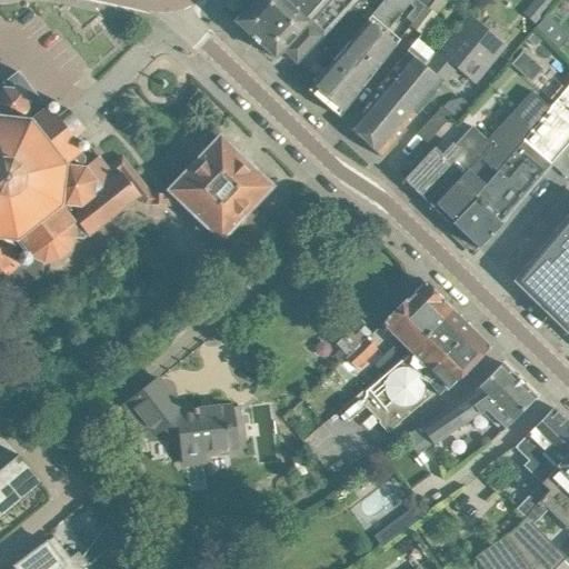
[(255,0),(237,19),(235,21),(237,23),(250,36),(250,37),(257,42),(259,45),(259,43),(272,56),(272,57),(275,59),(277,57),(277,56),(281,50),(283,51),(295,61),(295,62),(297,65),(322,36),(323,37),(357,0),(255,0)]
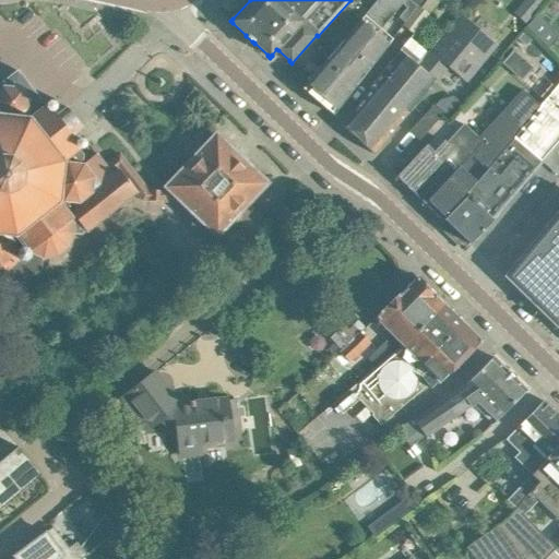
[(301,87),(307,93),(313,98),(320,104),(321,105),(326,109),(332,115),(391,47),(378,35),(403,6),(407,9),(400,18),(405,22),(418,9),(407,0),(377,0),(375,3),(359,21),(333,51),(319,68),(310,78),(301,87)]
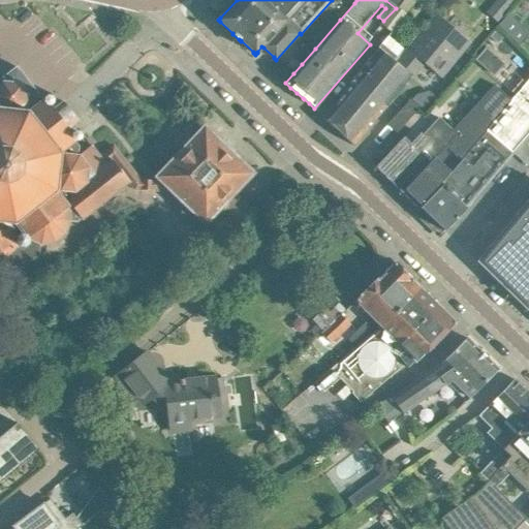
[(383,21),(382,23),(393,33),(418,3),(414,0),(405,0),(397,9),(396,8),(383,21)]
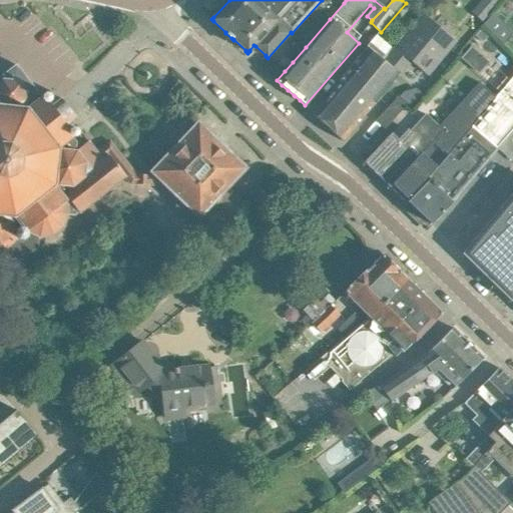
[(500,0),(482,0),(472,12),(482,21),(501,0),(500,0)]
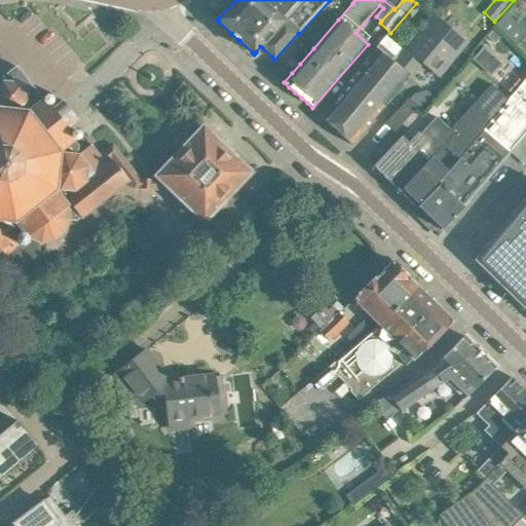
[(381,83),(372,96),(379,102),(381,99),(385,102),(407,76),(408,77),(420,62),(436,75),(443,66),(453,54),(444,46),(454,34),(433,15),(395,64),(379,81),(381,83)]
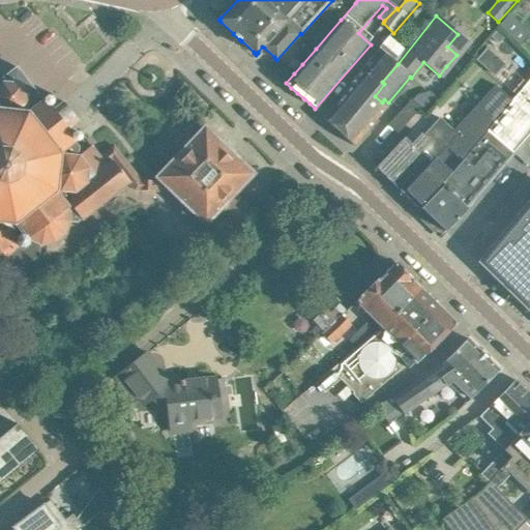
[(497,30),(491,37),(498,43),(504,36),(497,30)]
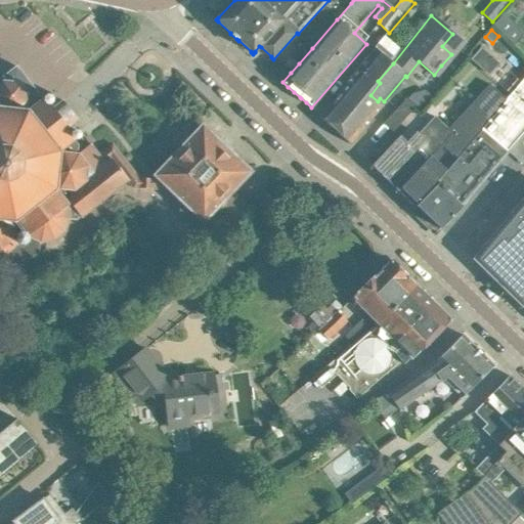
[(342,124),(369,94),(370,95),(380,83),(378,81),(393,63),(389,60),(392,56),(398,49),(388,41),(384,38),(361,68),(348,82),(350,84),(320,116),(319,117),(332,128),(334,130),(341,123),(342,124)]
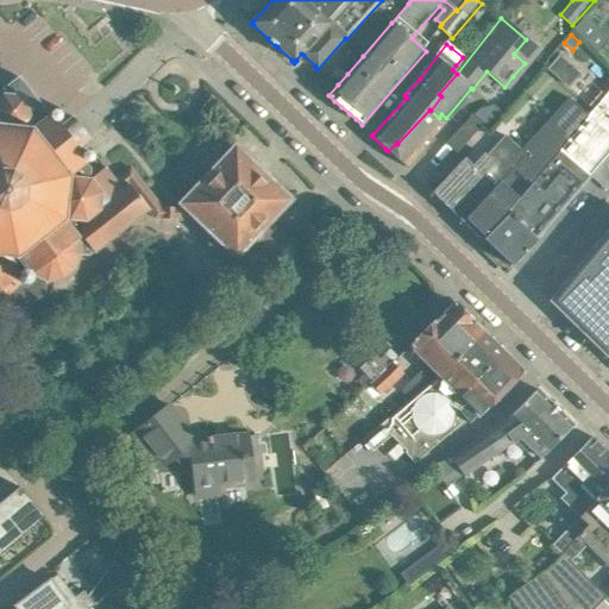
[(562,57),(548,70),(570,89),(582,76),(562,57)]
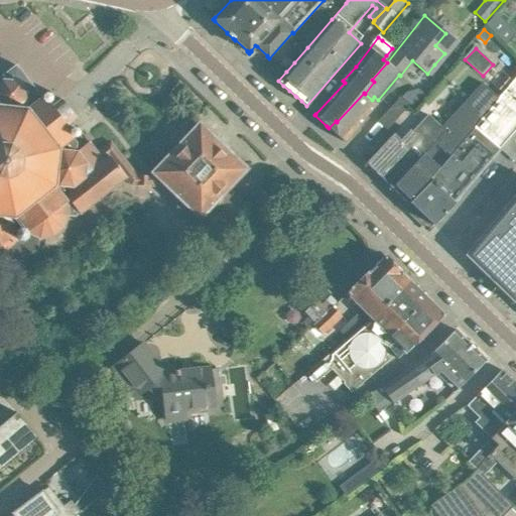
[(286,72),(294,62),(285,55),(278,63),(286,72)]
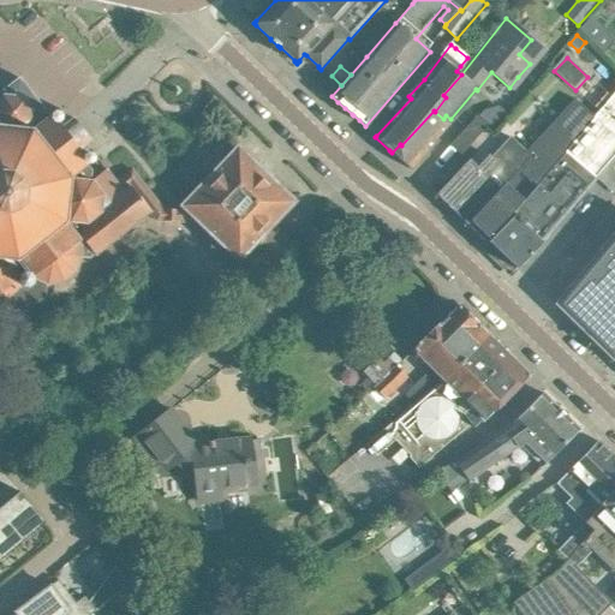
[(0,315),(7,324),(25,311),(25,304),(34,304),(45,296),(45,287),(61,281),(73,273),(79,260),(88,260),(94,255),(94,256),(149,213),(155,221),(185,221),(190,216),(192,215),(195,213),(185,203),(183,206),(183,207),(180,210),(175,209),(165,209),(162,209),(131,169),(123,177),(123,175),(121,177),(121,178),(117,181),(112,177),(106,169),(103,172),(90,169),(87,165),(96,156),(87,144),(90,141),(89,138),(88,137),(87,137),(75,121),(76,121),(73,120),(75,120),(72,118),(69,121),(58,108),(51,114),(49,114),(48,114),(31,94),(34,93),(31,90),(29,91),(22,82),(23,82),(21,78),(19,79),(18,77),(0,91),(0,315)]
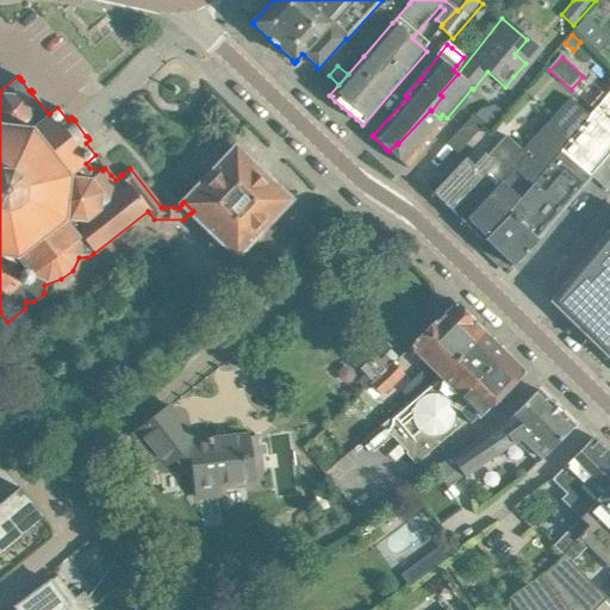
[(504,112),(526,86),(514,76),(505,87),(492,101),(504,112)]
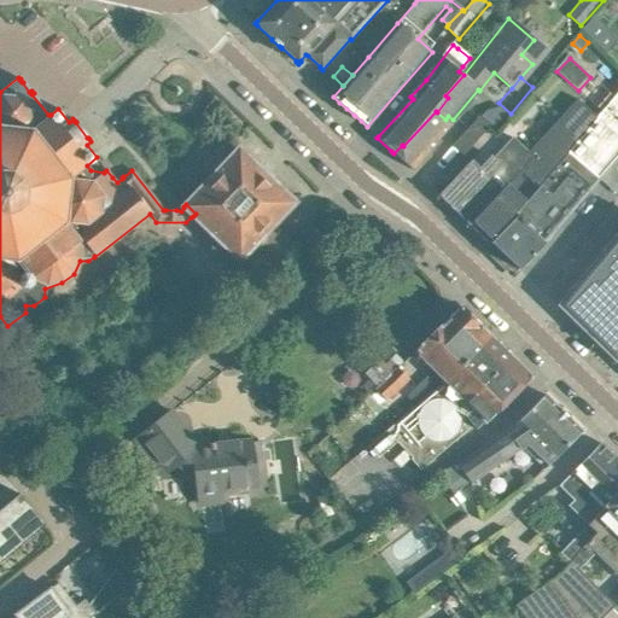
[(543,242),(598,178),(617,153),(617,91),(596,116),(524,208),(490,243),(519,270),(544,243),(543,242)]
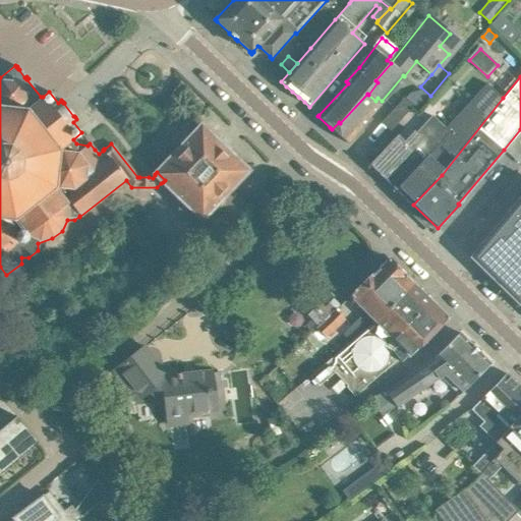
[(442,175),(503,98),(485,82),(445,128),(450,132),(395,189),(412,206),(413,205),(442,175)]
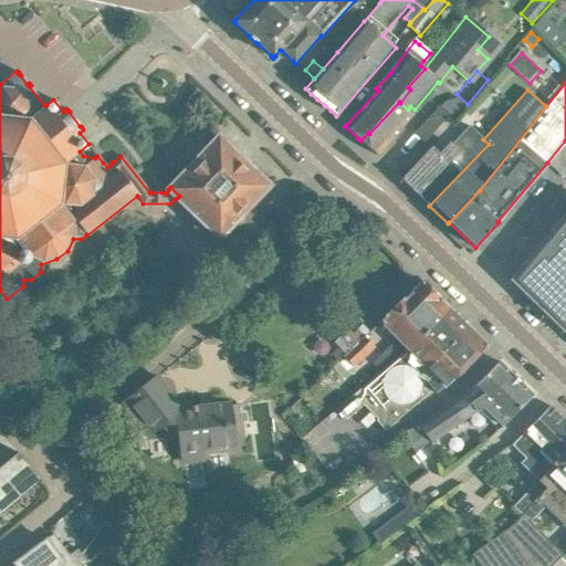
[(378,155),(415,109),(410,106),(408,109),(400,103),(399,102),(369,134),(368,133),(360,140),(377,156),(378,155)]
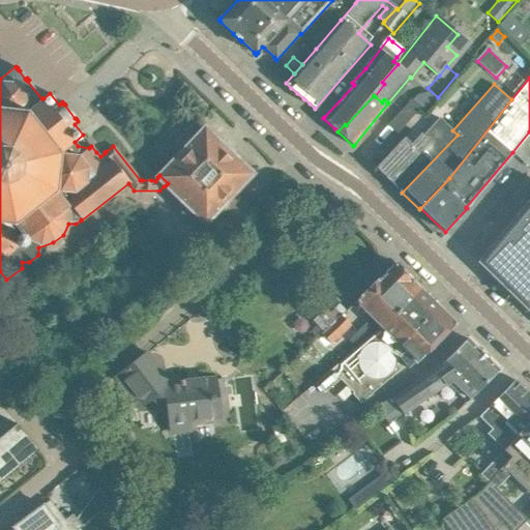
[(411,101),(388,125),(399,135),(420,111),(411,101)]
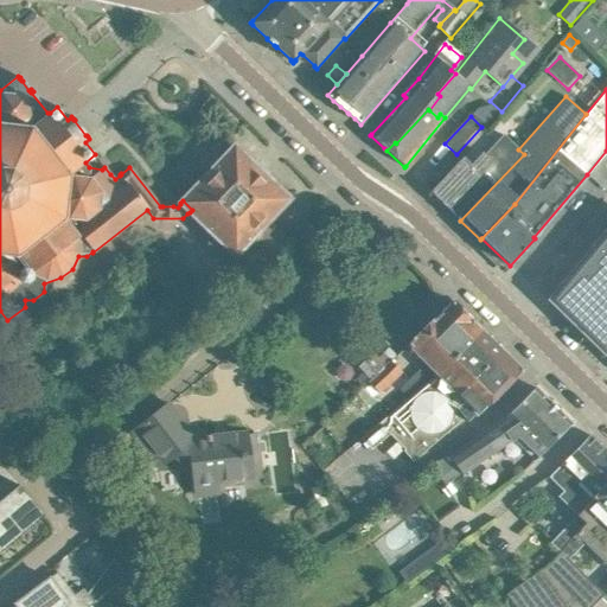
[(460,221),(524,154),(518,149),(503,135),(502,136),(503,138),(491,151),(490,151),(489,152),(494,157),(491,161),(483,154),(471,166),(462,158),(430,192),(460,221)]
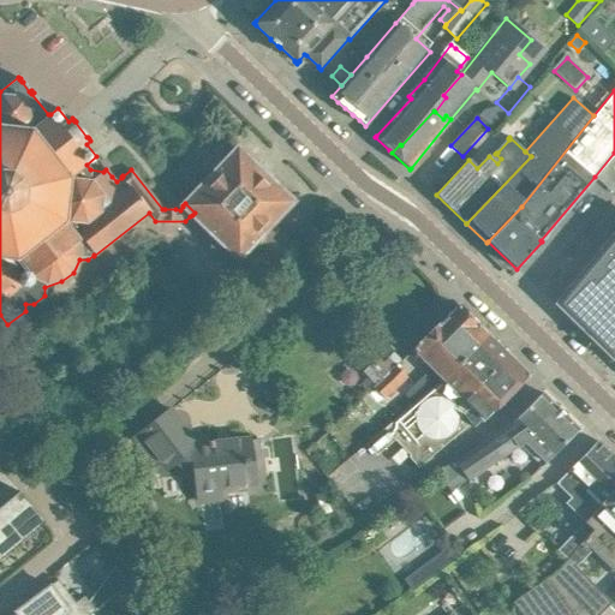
[(237,148),(185,203),(195,213),(192,215),(190,216),(236,260),(232,264),(251,282),(258,274),(261,276),(263,273),(262,272),(288,243),(270,225),(293,202),(237,148)]
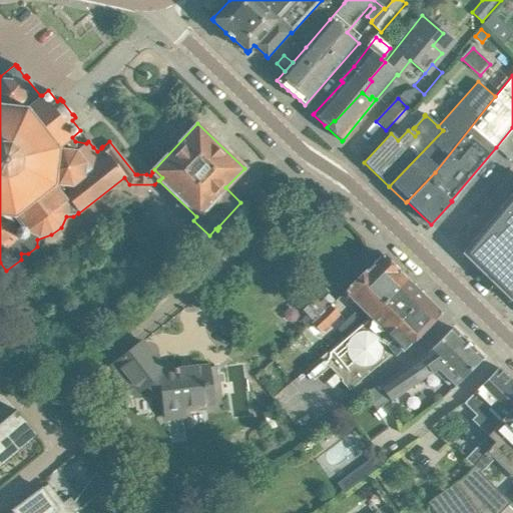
[(511,303),(512,300),(512,191),(461,253),(511,303)]
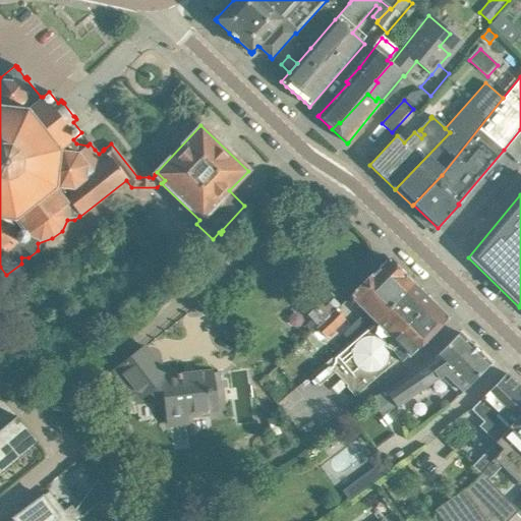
[(411,356),(448,319),(413,284),(412,284),(405,277),(406,276),(388,258),(349,295),(373,322),(310,380),(320,389),(334,375),(348,388),(347,389),(355,398),(398,359),(401,362),(409,354),(411,356)]
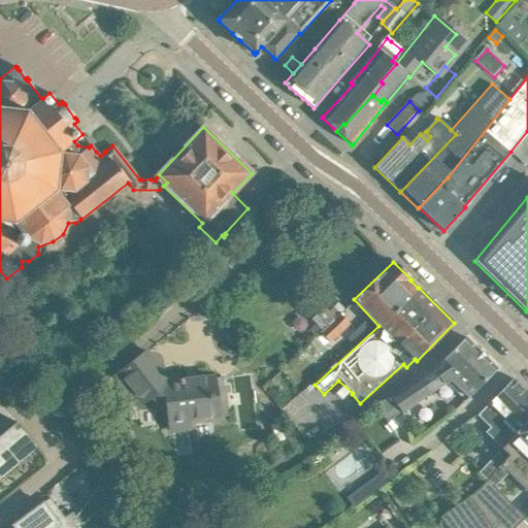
[(323,306),(309,319),(315,325),(310,329),(317,335),(321,332),(339,314),(333,307),(328,311),(323,306)]
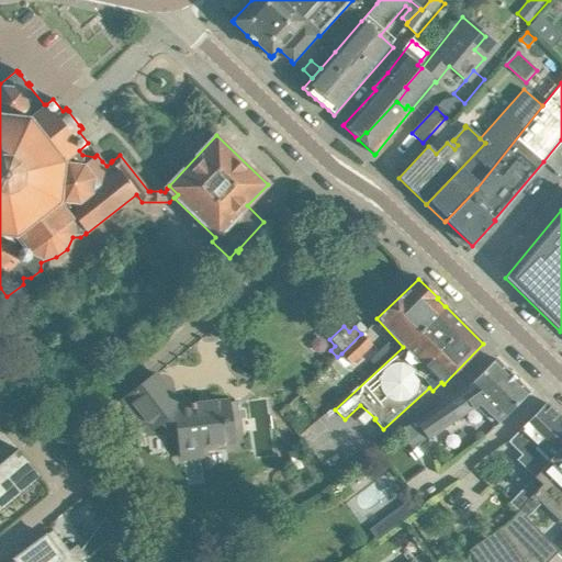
[(361,334),(341,353),(351,363),(372,344),(361,334)]
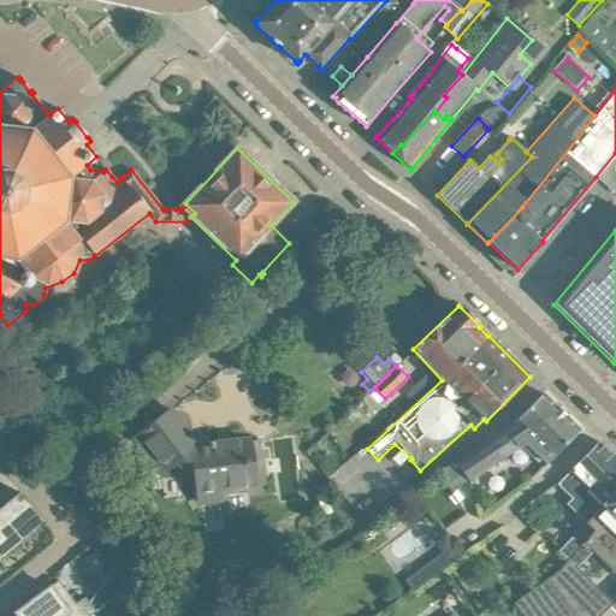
[(431,371),(416,384),(426,395),(440,381),(431,371)]
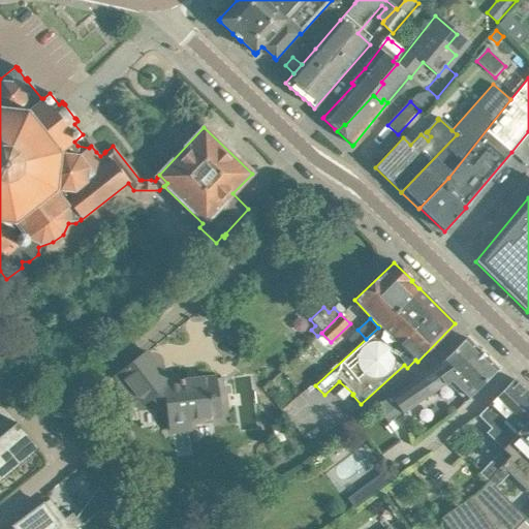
[(483,385),(498,370),(466,338),(441,363),(392,397),(396,404),(400,410),(403,413),(446,383),(465,401),(472,395),(473,396),(483,385)]
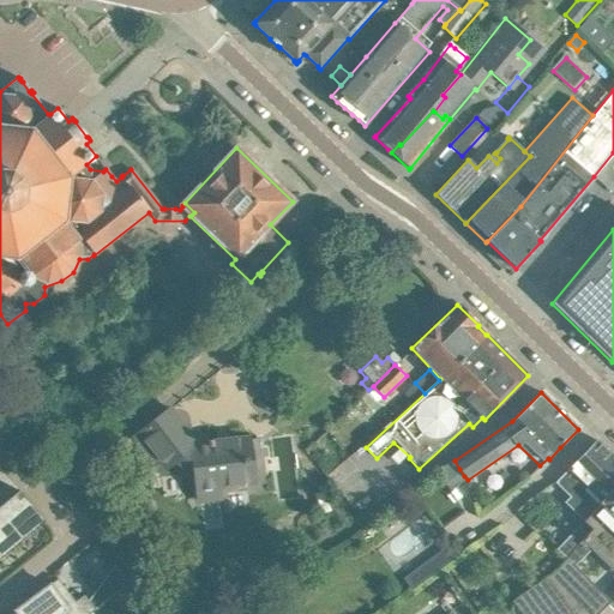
[(259,453),(257,439),(212,444),(211,440),(209,441),(208,435),(191,438),(168,409),(113,452),(122,465),(143,449),(163,475),(174,467),(178,470),(191,461),(196,492),(220,488),(220,486),(254,481),(251,453),(259,453)]
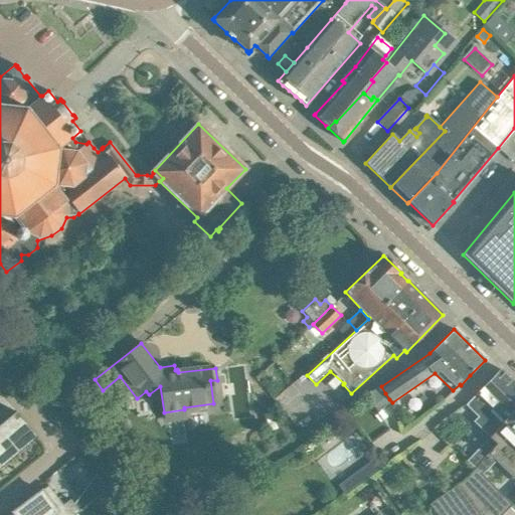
[(489,438),(514,410),(514,383),(500,369),(465,404),(481,420),(476,425),(489,438)]
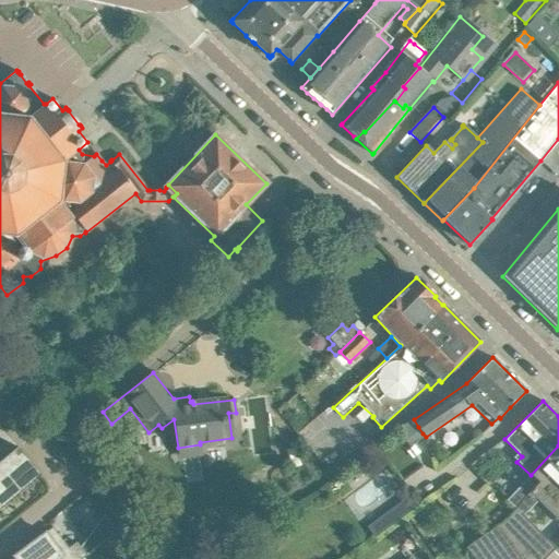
[(414,419),(399,430),(408,443),(423,433),(418,427),(414,419)]
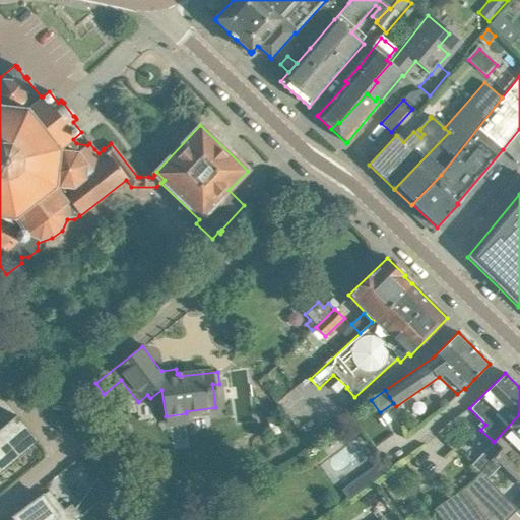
[(0,472),(38,442),(0,396),(0,472)]
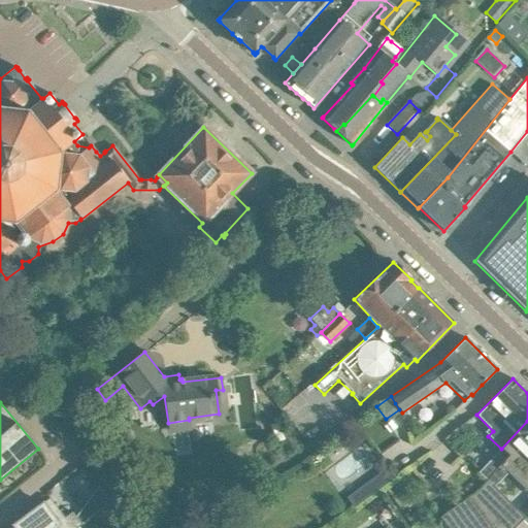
[(527,493),(527,421),(501,449),(513,459),(503,469),(491,482),(490,483),(440,517),(448,527),(515,527),(525,517),(494,487),(506,472),(527,493)]
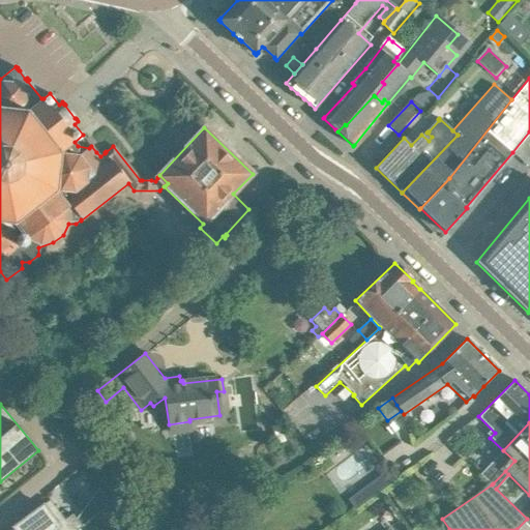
[(493,483),(505,471),(494,460),(480,473),(492,484),(493,483)]
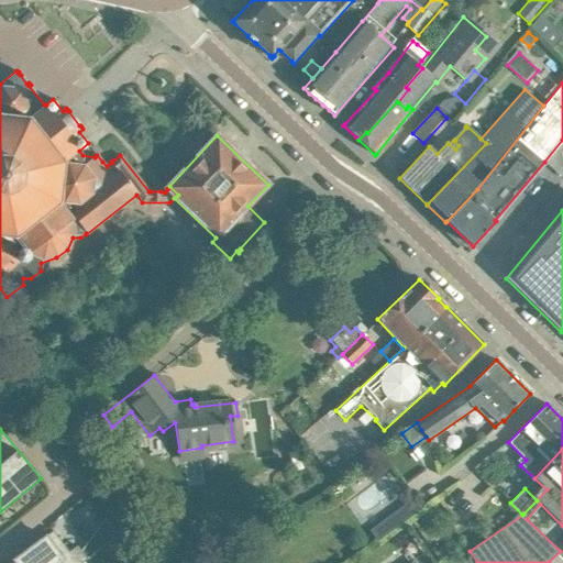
[(81,562),(87,560),(118,534),(105,518),(80,551),(77,545),(68,552),(53,531),(43,538),(41,536),(31,542),(33,545),(14,560),(15,562),(81,562)]
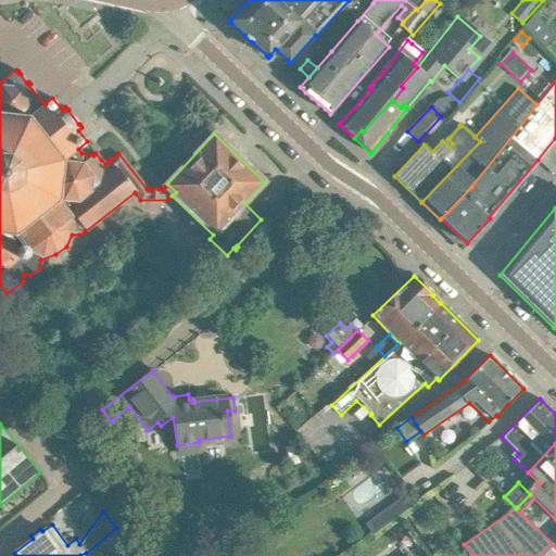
[(381,515),(366,526),(373,535),(388,523),(381,515)]
